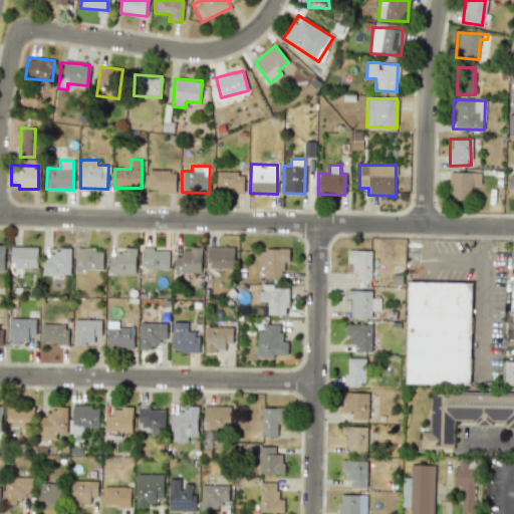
[(148,190),(156,190),(156,193),(175,193),(176,171),(148,170),(148,190)]
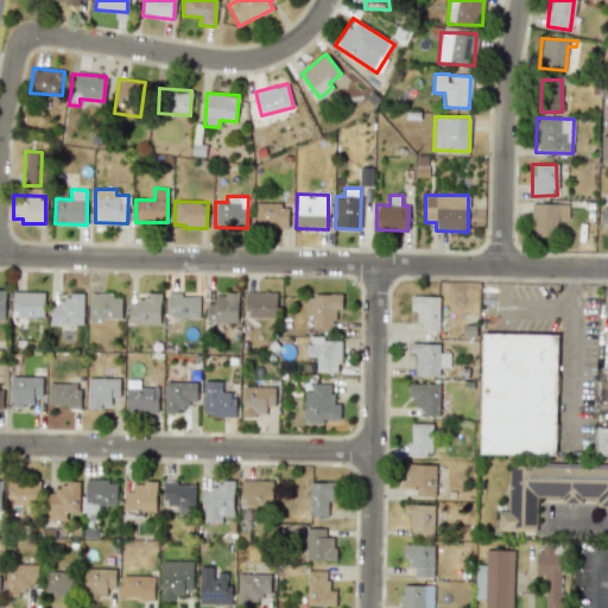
[(287,203),(255,204),(255,229),(289,229),(287,203)]
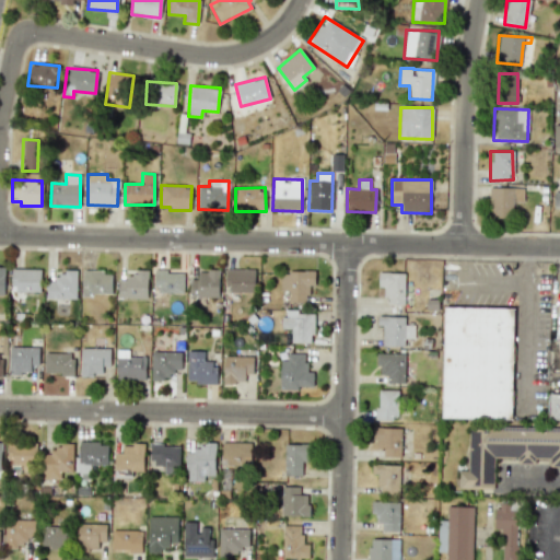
[(513,201),(522,201),(523,188),(490,187),(489,212),(513,213),(513,201)]
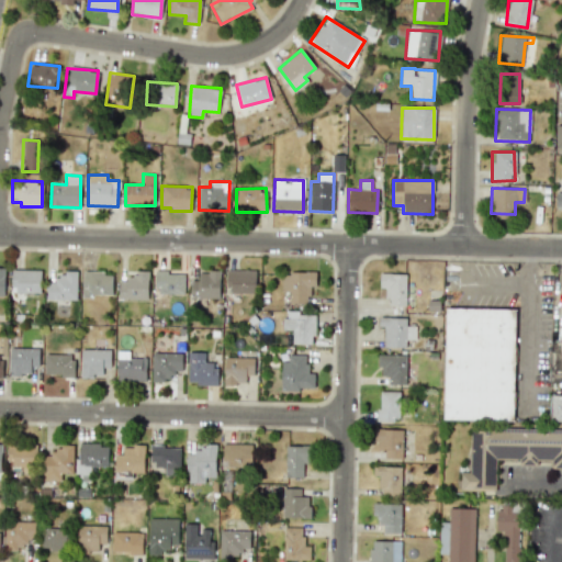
[(41,293),(41,270),(12,270),(11,293),(41,293)]
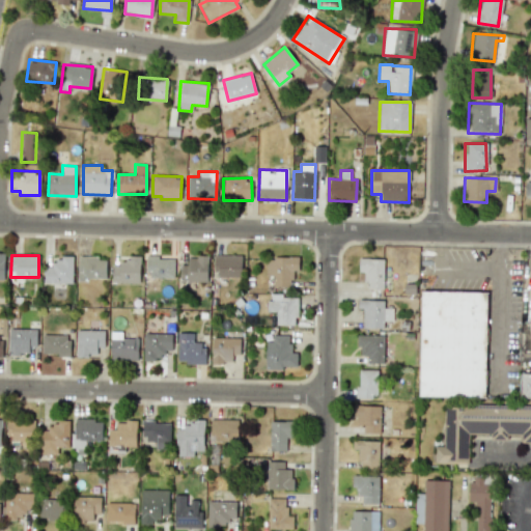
[(241,277),(242,255),(215,255),(215,277),(241,277)]
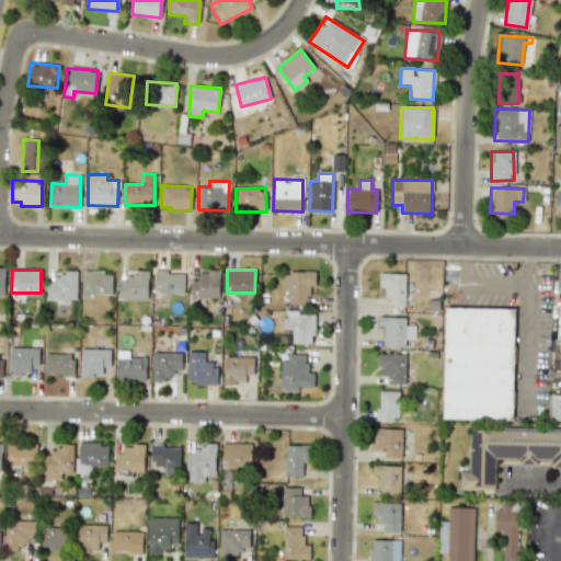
[(147,299),(148,271),(135,271),(135,278),(118,278),(117,298),(147,299)]
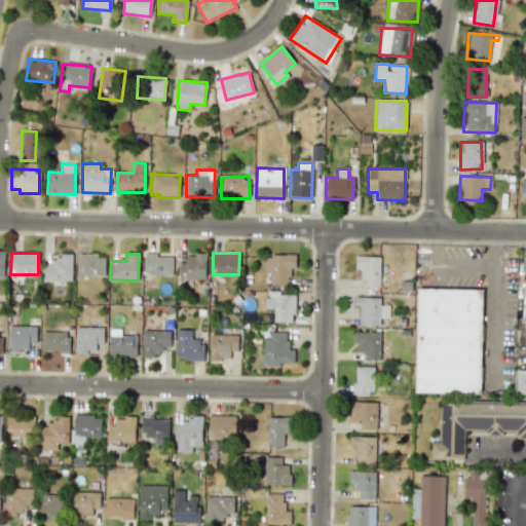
[(204,279),(205,255),(185,254),(185,263),(178,263),(178,279),(204,279)]
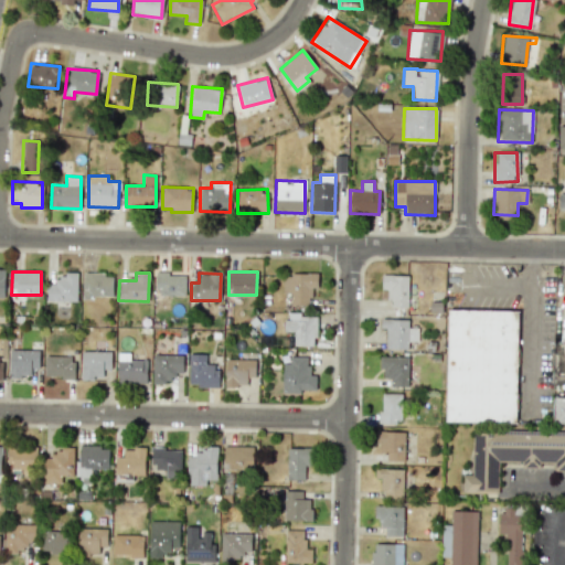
[(76,301),(77,274),(56,274),(56,284),(48,283),(46,301),(76,301)]
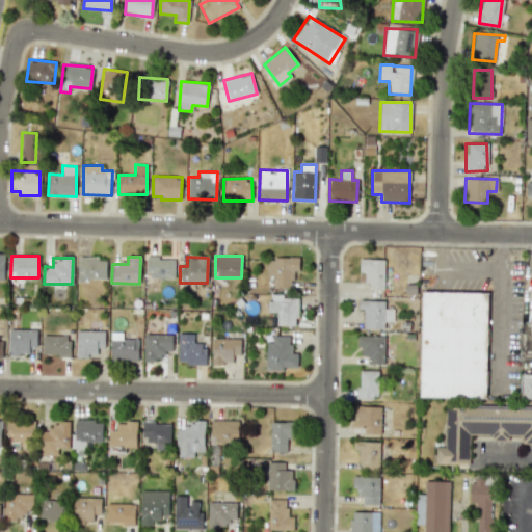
[(106,280),(106,258),(78,258),(78,280),(106,280)]
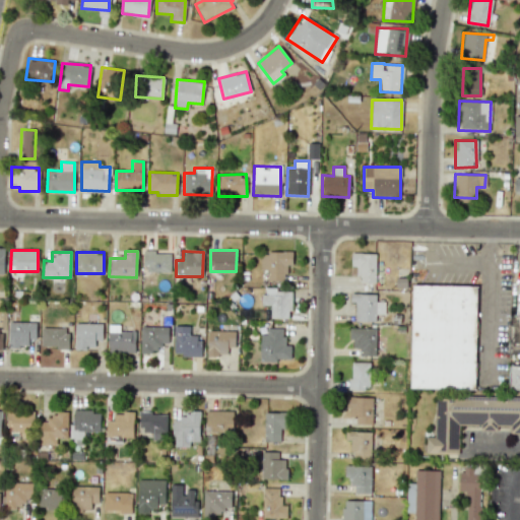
[(142,272),(171,272),(171,253),(143,252),(142,272)]
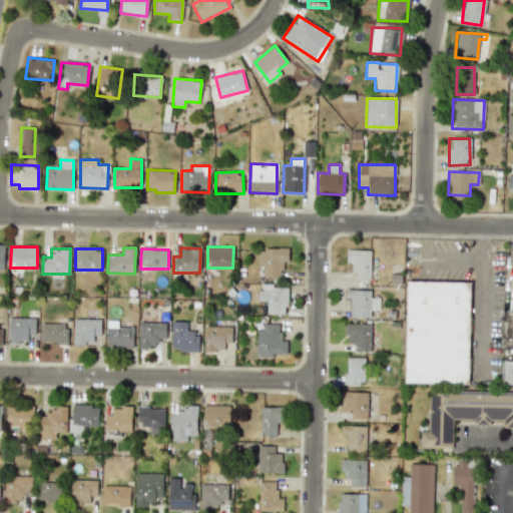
[(257,267),(263,267),(264,277),(282,277),(282,264),(288,264),(288,248),(257,249),(257,267)]
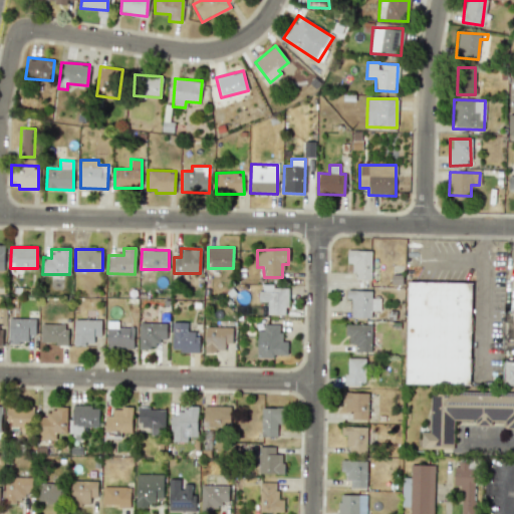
[(371,250),(347,250),(346,264),(353,264),(353,279),(370,280),(371,250)]
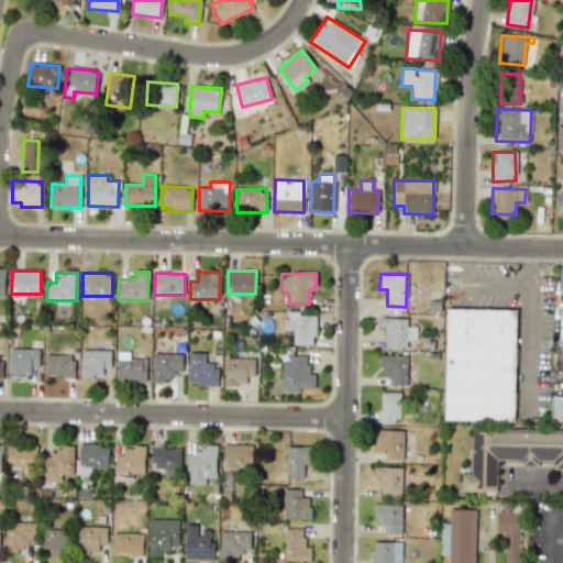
[(517,309),(515,421),(445,420),(448,308),(517,309)]
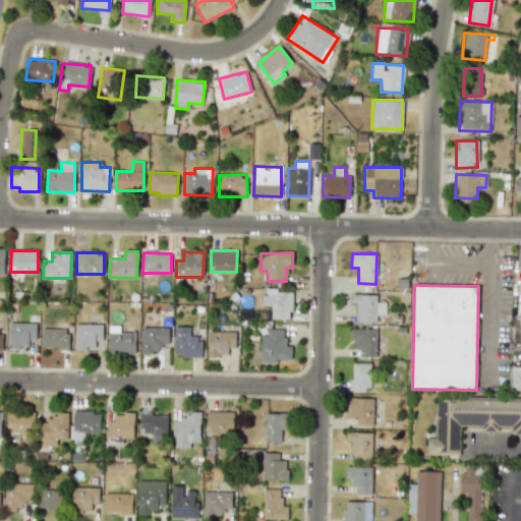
[(291,320),(292,290),(264,290),(263,306),(271,306),(271,319),(291,320)]
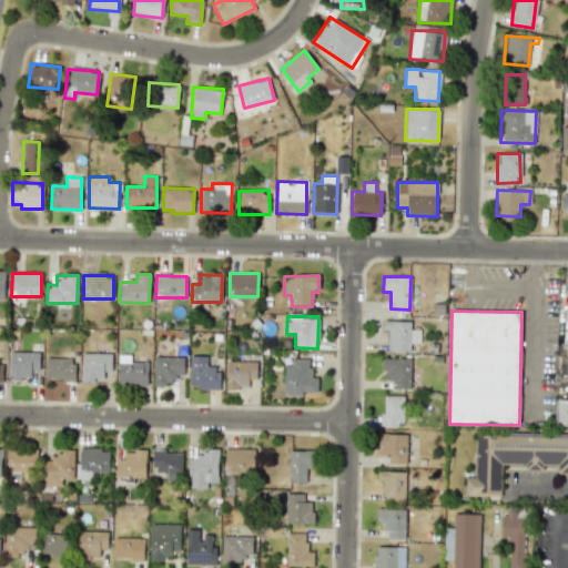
[(409,352),(409,343),(419,343),(419,330),(409,330),(409,321),(383,321),(383,330),(387,330),(387,351),(409,352)]
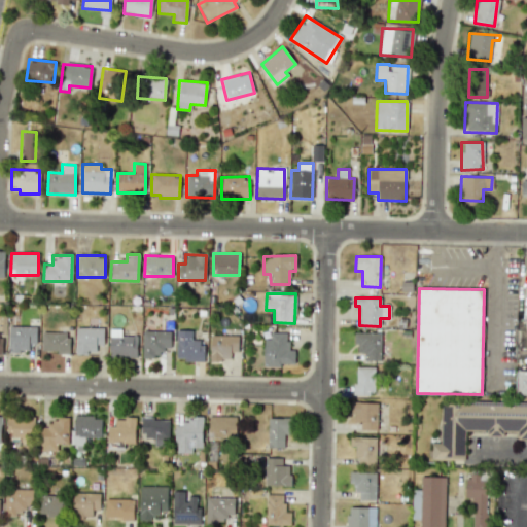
[(36,344),(36,326),(8,326),(8,352),(28,352),(28,344),(36,344)]
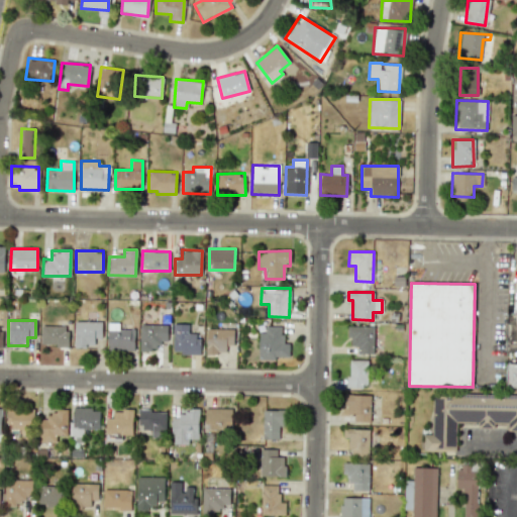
[(101,322),(74,321),(74,346),(94,346),(94,338),(101,338),(101,322)]
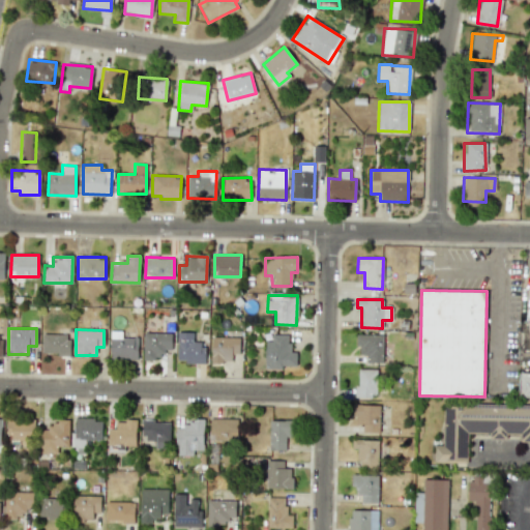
[(121,337),(121,331),(110,331),(110,359),(137,359),(138,337),(121,337)]
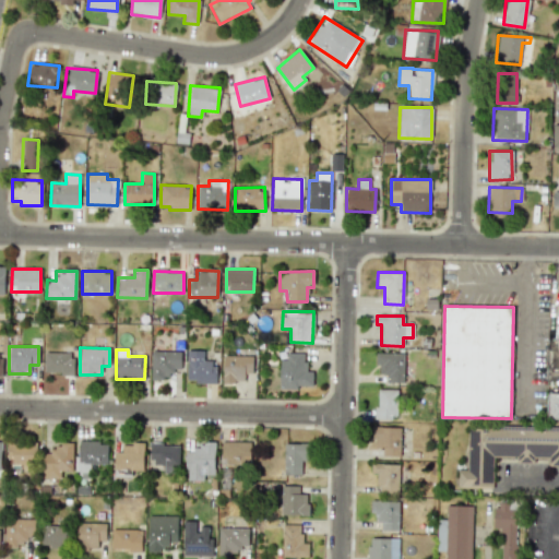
[(187,382),(215,382),(215,360),(203,360),(203,349),(187,349),(187,382)]
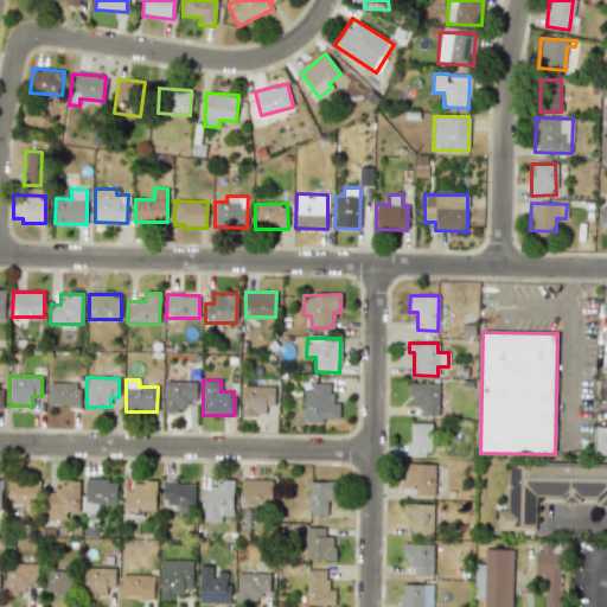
[(164,413),(180,413),(179,403),(197,403),(196,381),(164,382),(164,413)]
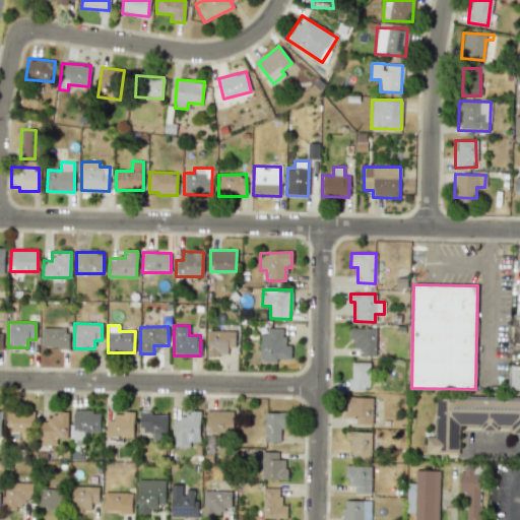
[(67,347),(68,328),(41,328),(41,347),(67,347)]
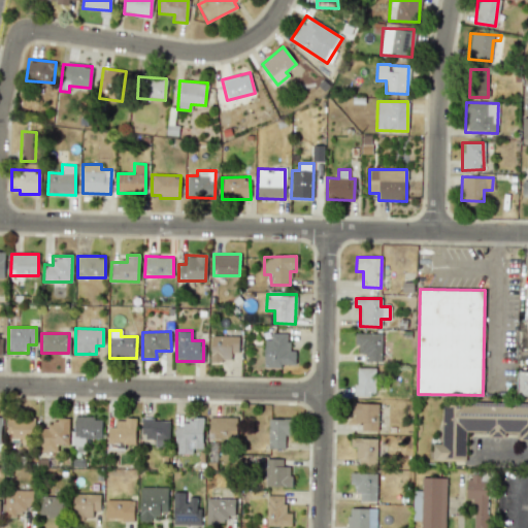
[(265,366),(295,366),(295,351),(288,351),(288,333),(265,333),(265,366)]
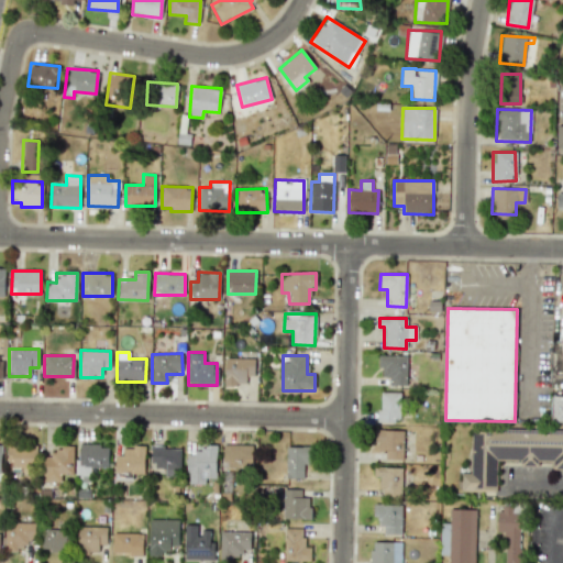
[(389,385),(406,385),(406,355),(379,355),(379,377),(389,377),(389,385)]
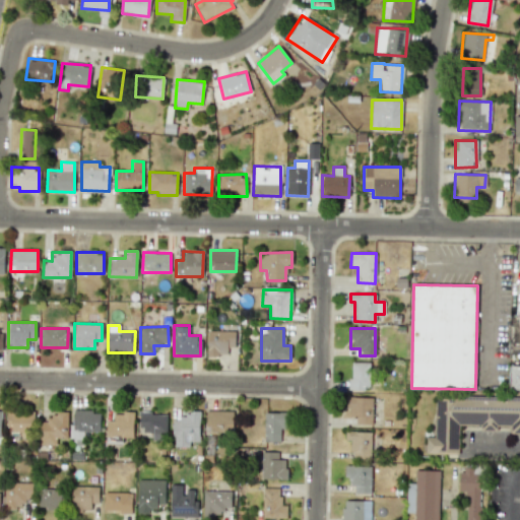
[(235,331),(207,331),(207,355),(226,355),(226,346),(235,346),(235,331)]
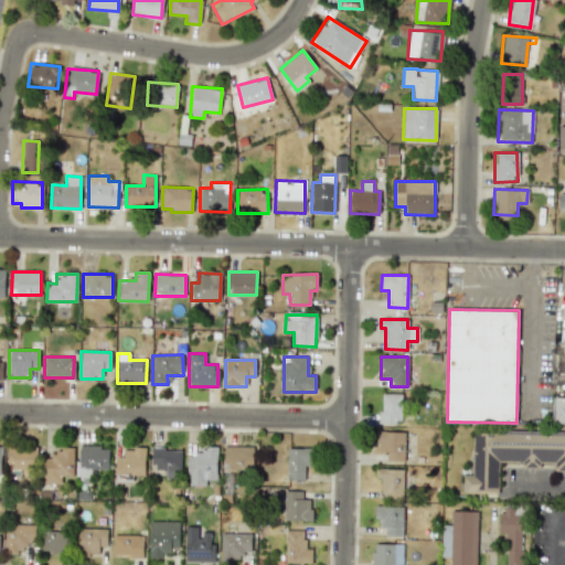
[(380,423),(402,423),(401,393),(380,393),(380,423)]
